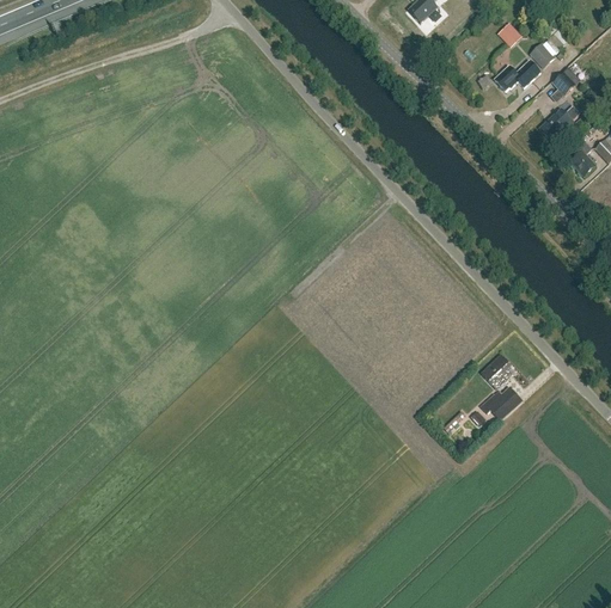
[(408,10),(407,11),(420,24),(420,23),(437,7),(432,2),(434,0),(419,0),(408,11),(408,10)]
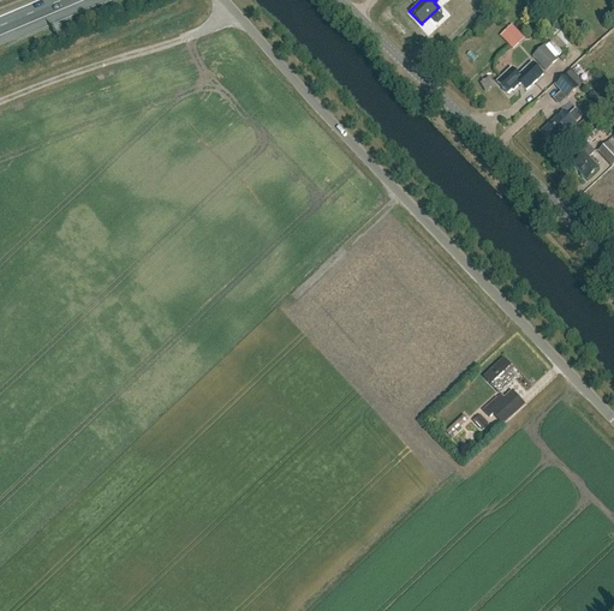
[(512,47),(523,36),(511,23),(499,34),(512,47)]
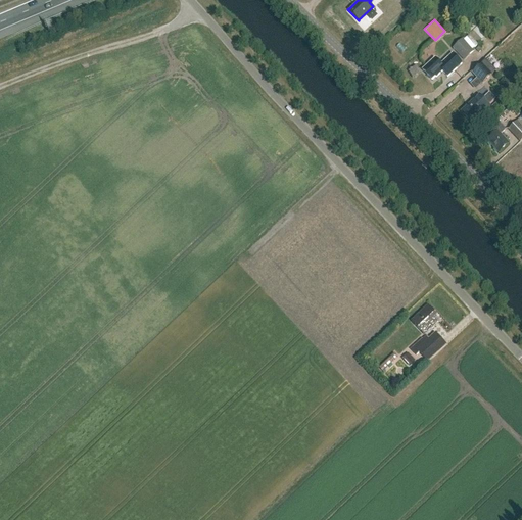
[(485,34),(477,25),(464,38),(472,46),(485,34)]
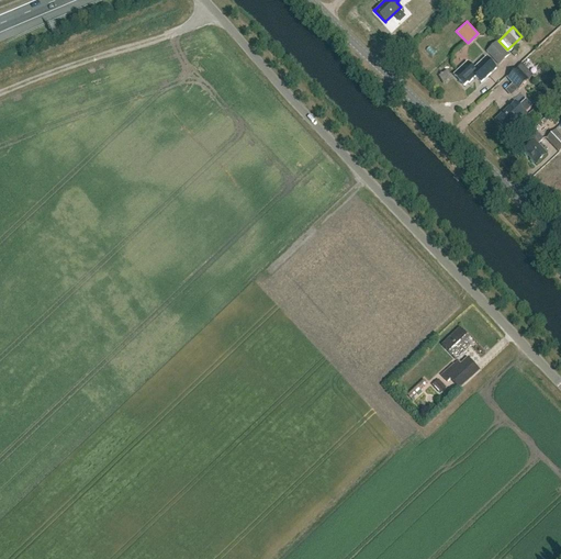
[(507,49),(498,41),(497,38),(485,49),(497,63),(509,53),(507,49)]
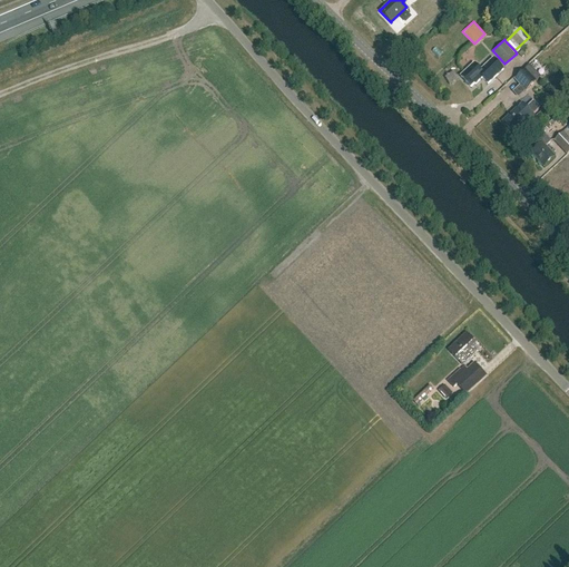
[(487,80),(502,66),(492,56),(479,68),(472,61),(460,74),(470,84),(473,80),(474,80),(481,75),(487,80)]
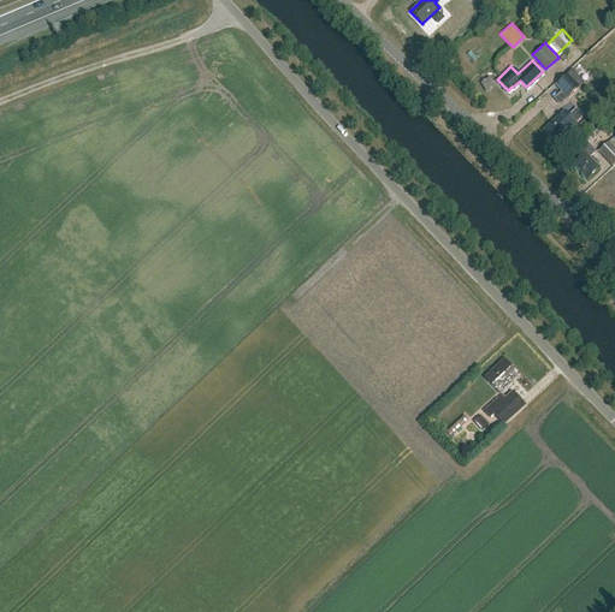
[(571,67),(555,83),(568,96),(583,82),(571,67)]
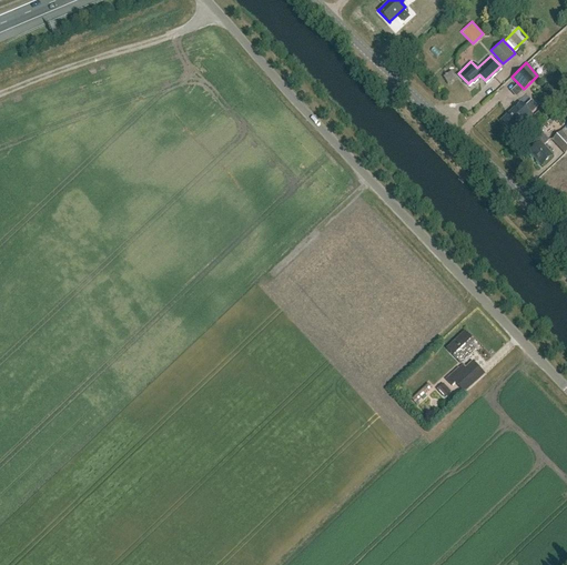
[(448,74),(452,80),(458,77),(455,70),(448,74)]
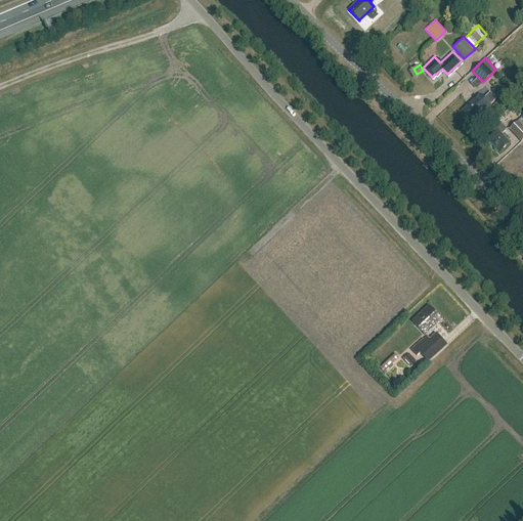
[(489,103),(488,102),(495,96),(489,90),(482,96),(479,92),(462,109),(472,120),(473,121),(475,121),(480,117),(480,115),(478,114),(489,103)]
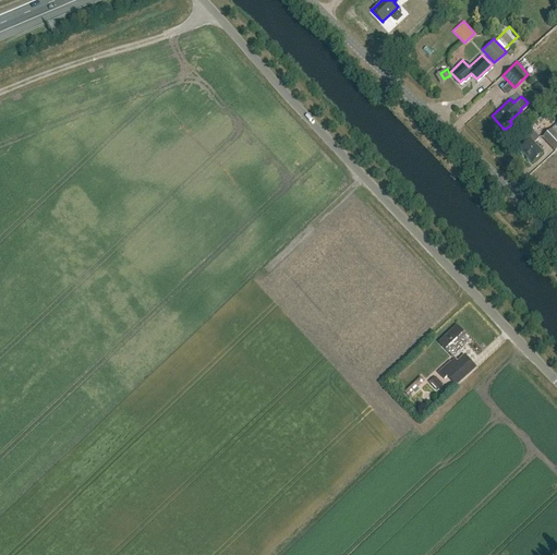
[(529,107),(519,117),(523,121),(533,111),(529,107)]
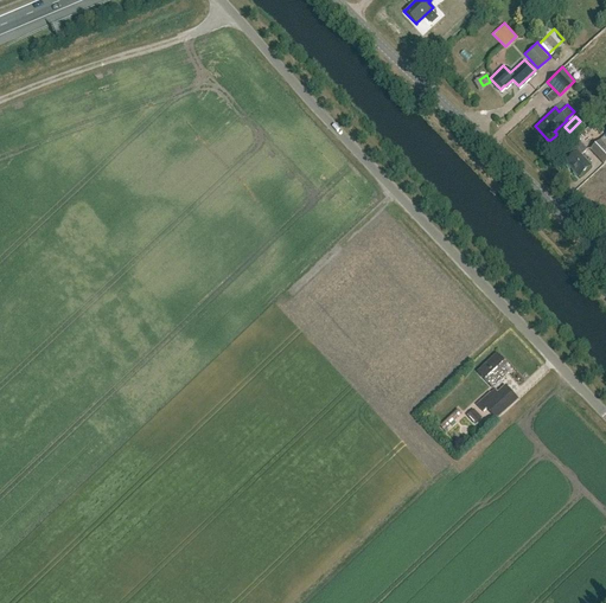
[(603,162),(605,159),(605,130),(588,147),(603,162)]
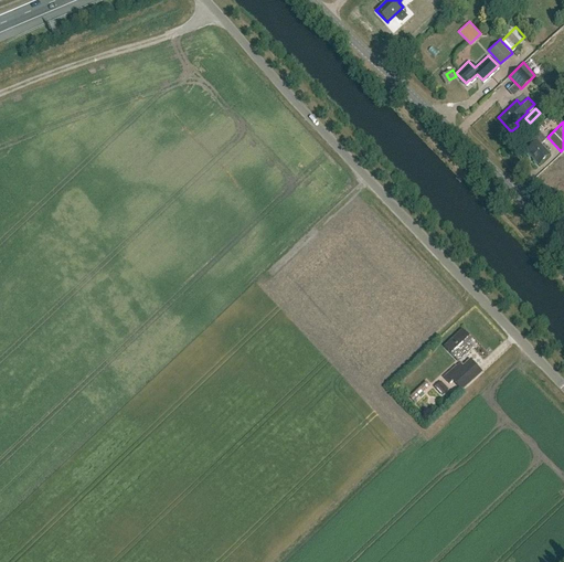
[(540,130),(534,136),(533,135),(528,139),(531,144),(525,149),(538,163),(550,152),(540,142),(545,137),(540,130)]
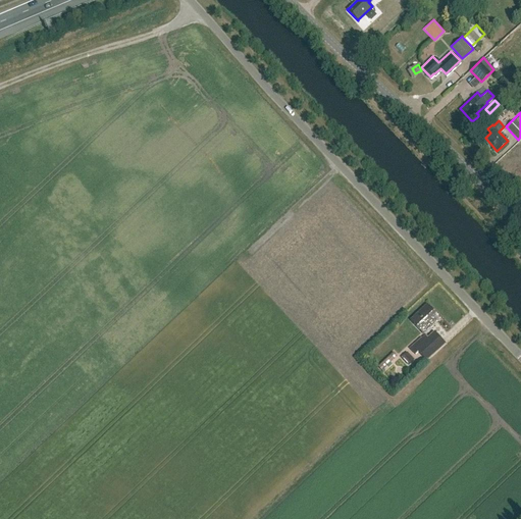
[(423,332),(439,317),(426,303),(410,318),(423,332)]
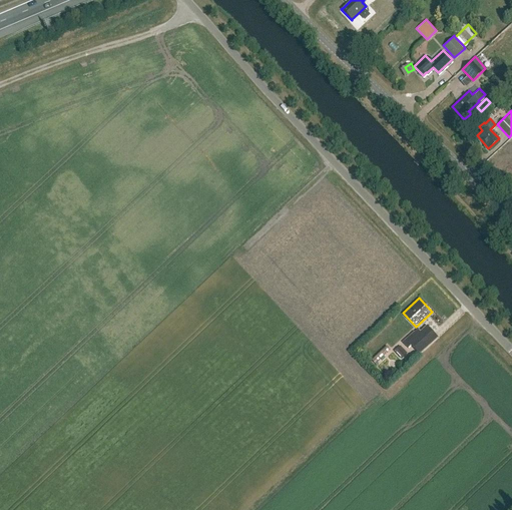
[(411,345),(418,353),(437,336),(426,325),(419,331),(417,328),(402,342),(407,348),(411,345)]
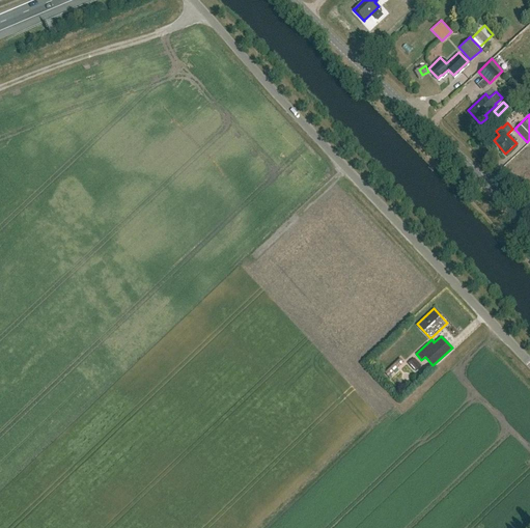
[(399,357),(384,372),(386,374),(402,360),(399,357)]
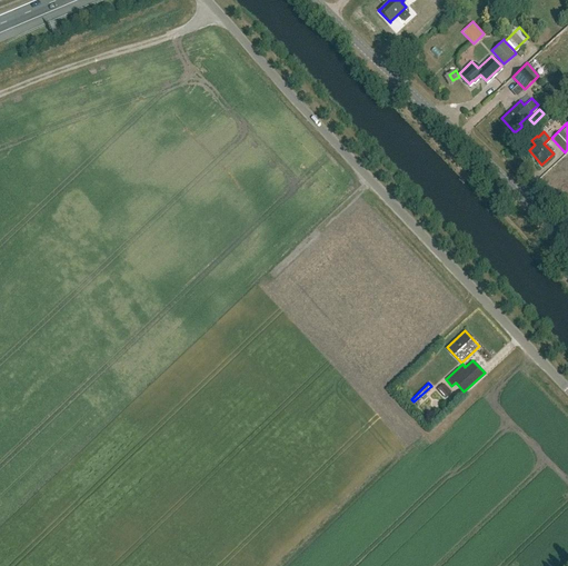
[(444,384),(438,389),(444,396),(450,390),(444,384)]
